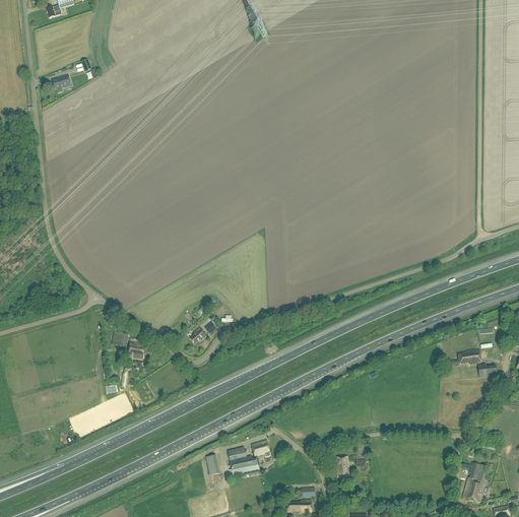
[(57,0),(58,3),(52,5),(52,4),(45,7),(48,16),(55,14),(55,13),(61,11),(59,7),(73,3),(72,0),(57,0)]
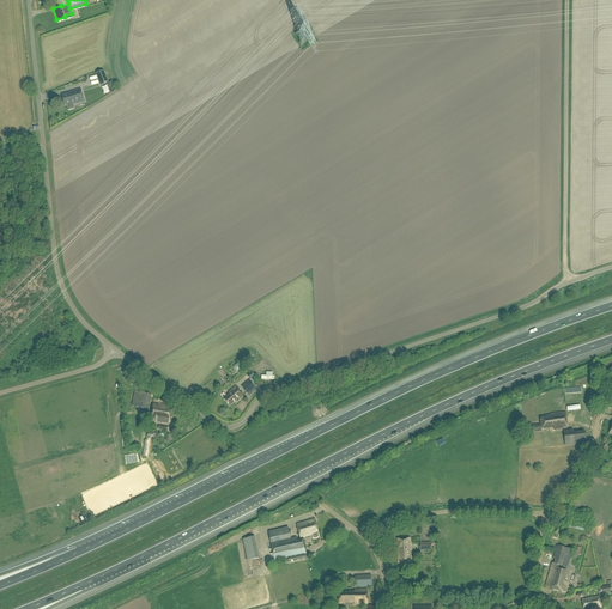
[(107,79),(102,67),(95,71),(100,81),(107,79)]
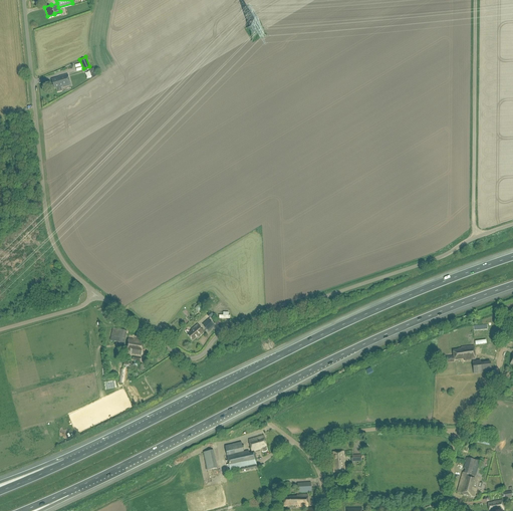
[(70,83),(66,71),(58,74),(58,75),(54,76),(54,77),(51,77),(53,86),(55,85),(57,89),(61,88),(60,84),(62,84),(62,85),(70,83)]
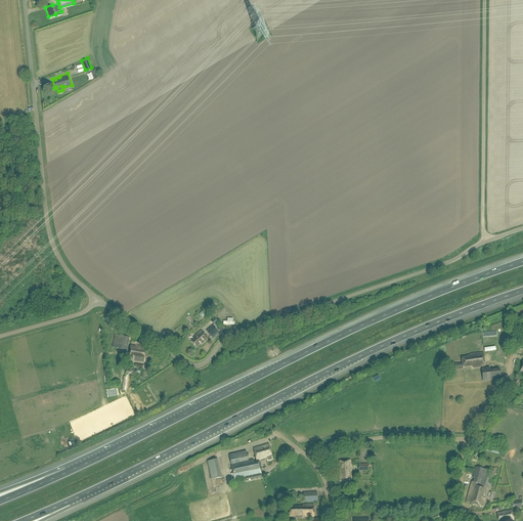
[(218,331),(212,322),(205,329),(211,336),(218,331)]
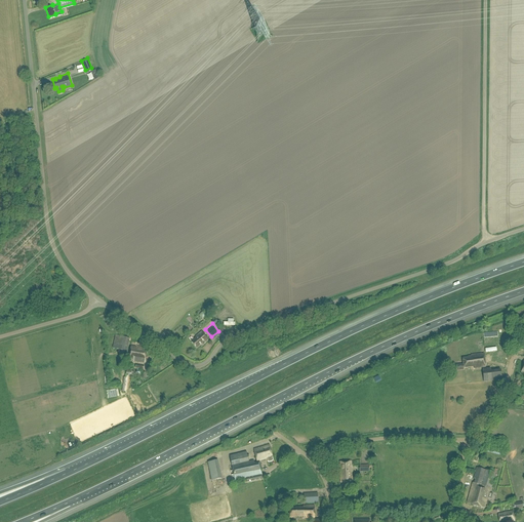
[(207,337),(201,329),(195,334),(195,335),(190,339),(196,346),(202,340),(202,342),(207,337)]
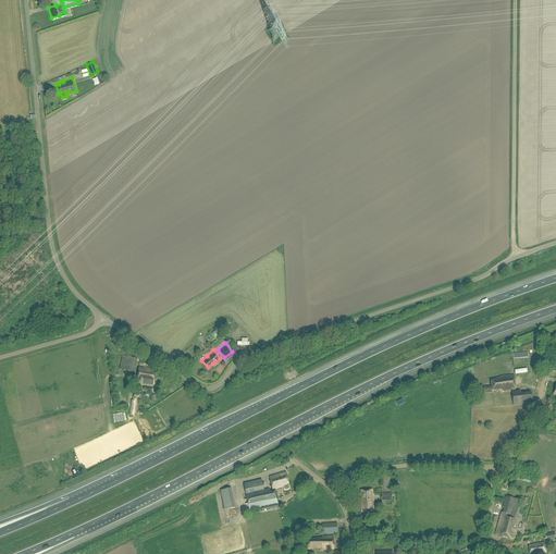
[(137,354),(131,353),(131,355),(121,354),(119,367),(133,370),(137,354)]
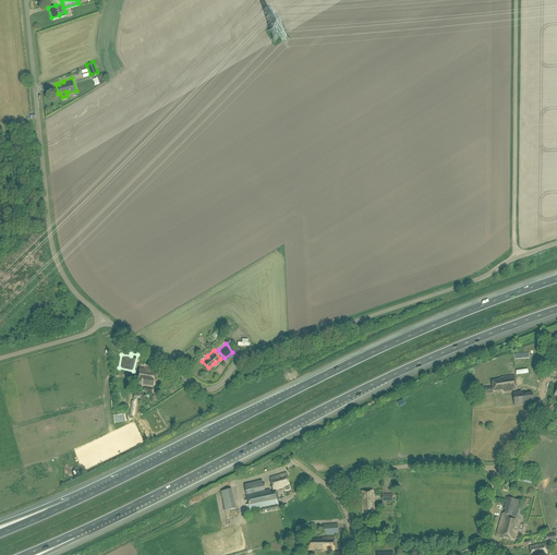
[(155,366),(138,364),(136,379),(142,381),(142,382),(153,383),(155,366)]
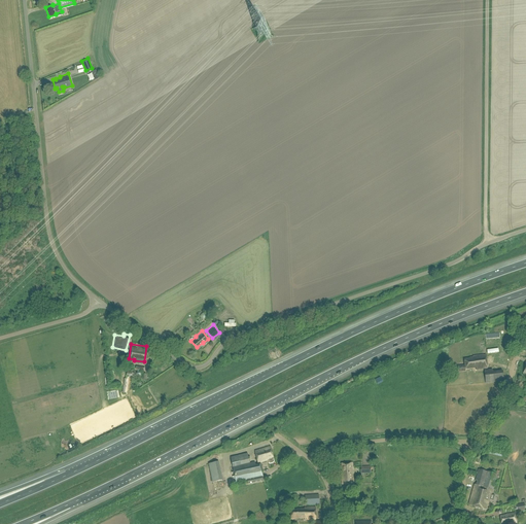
[(486,365),(485,352),(471,354),(471,355),(468,355),(468,356),(462,356),(463,362),(453,363),(453,370),(464,369),(464,367),(475,365),(475,368),(486,365)]
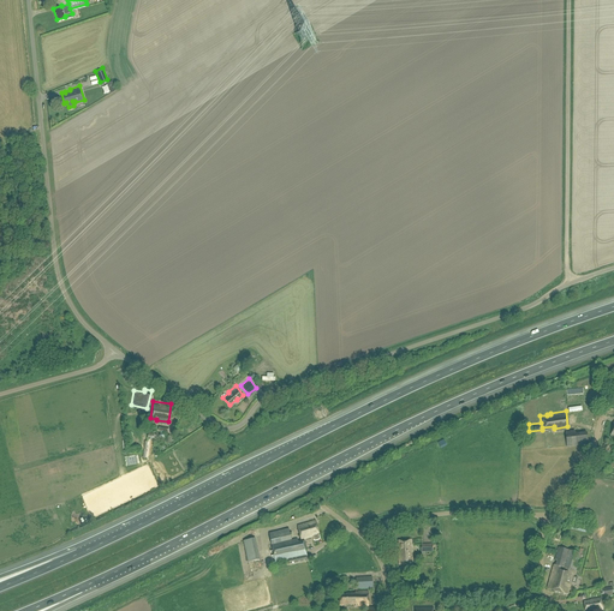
[(586,441),(585,430),(565,432),(566,444),(586,441)]
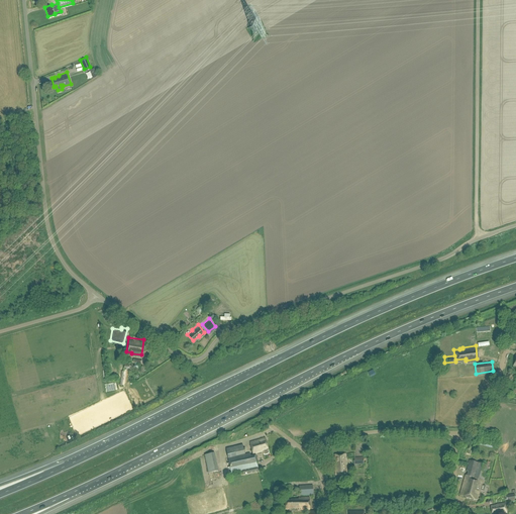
[(267,446),(264,435),(259,437),(258,437),(248,440),(251,451),(261,449),(261,448),(267,446)]
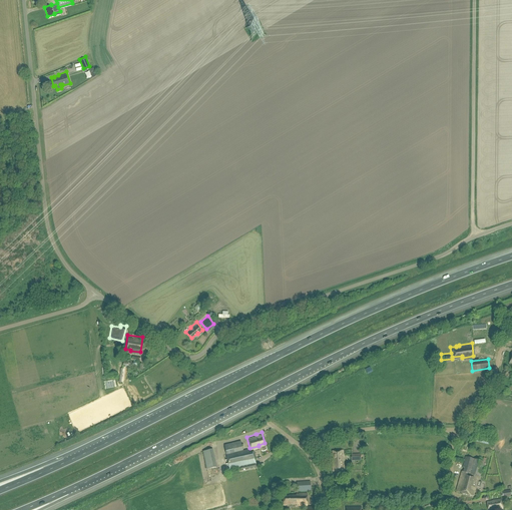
[(242,448),(239,439),(222,443),(225,452),(242,448)]
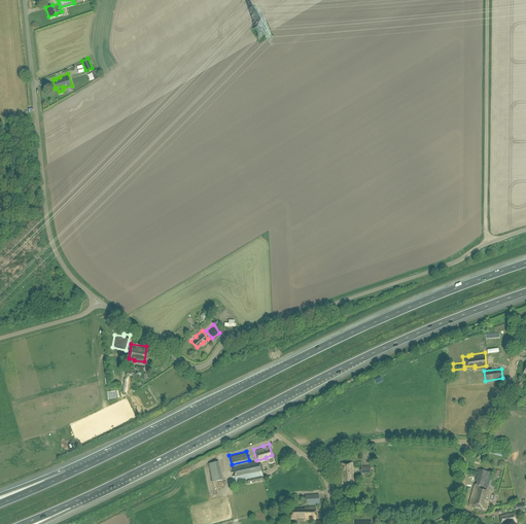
[(221,478),(217,459),(208,461),(212,480),(221,478)]
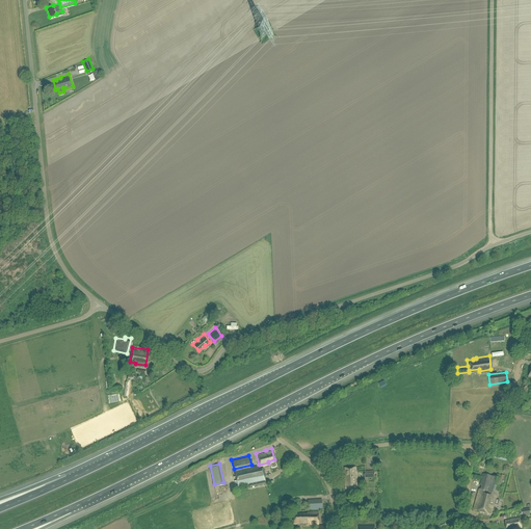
[(257,467),(256,465),(234,469),(237,484),(248,481),(249,485),(265,482),(264,478),(265,478),(262,466),(257,467)]
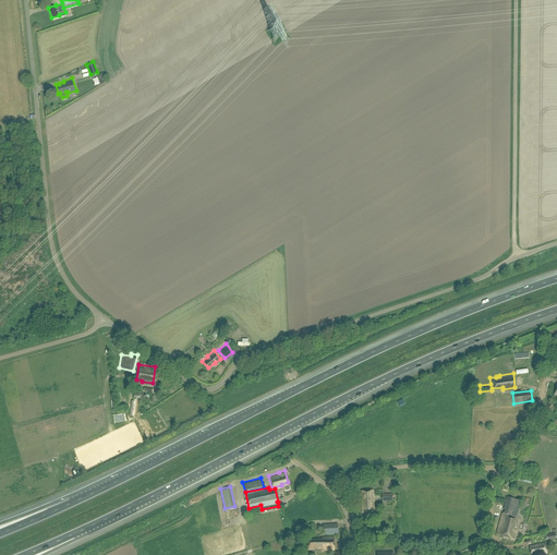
[(373,494),(373,487),(361,487),(361,496),(360,496),(361,510),(374,509),(373,503),(372,503),(372,494),(373,494)]
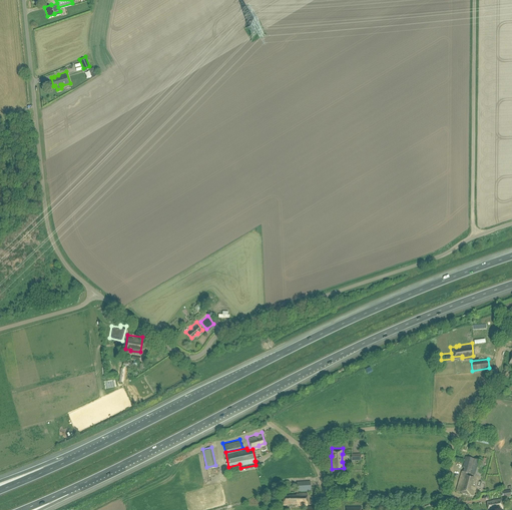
[(360,458),(360,452),(350,452),(350,460),(354,460),(354,458),(360,458)]
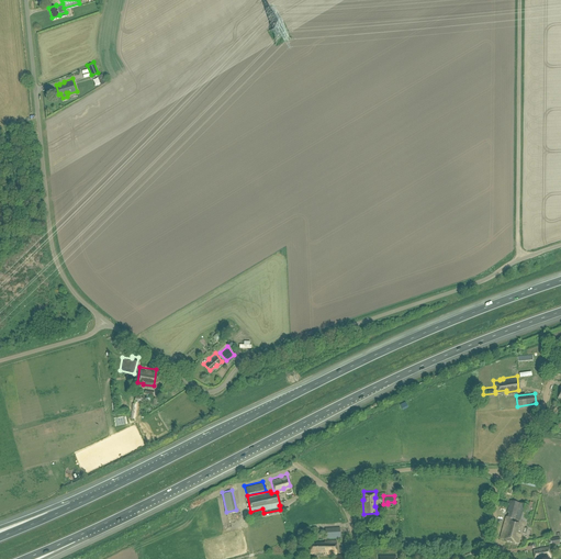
[(49,506),(64,501),(63,496),(48,503),(49,506)]
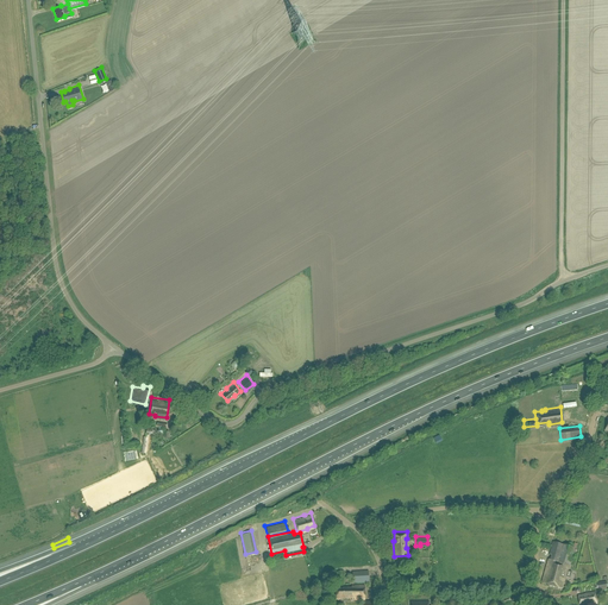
[(574,546),(552,539),(549,552),(551,553),(550,556),(547,555),(540,580),(561,586),(562,581),(563,581),(563,579),(565,580),(570,562),(569,561),(574,546)]
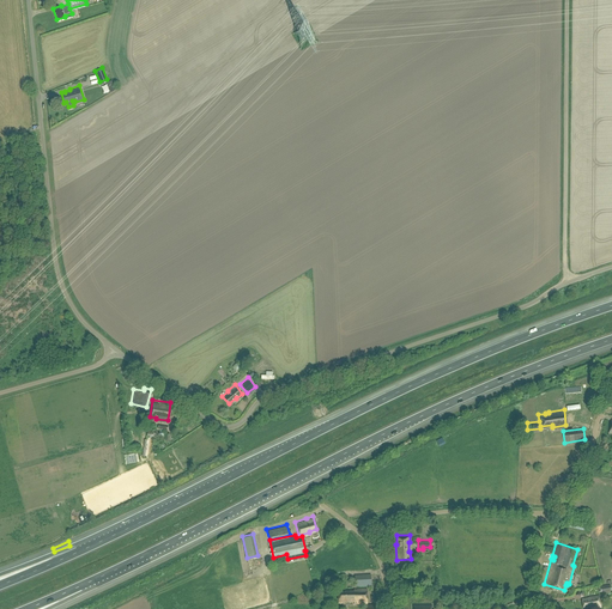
[(370,584),(370,572),(353,573),(355,584),(353,584),(353,586),(352,586),(352,589),(337,589),(338,600),(352,600),(353,602),(365,602),(365,588),(358,588),(358,584),(370,584)]
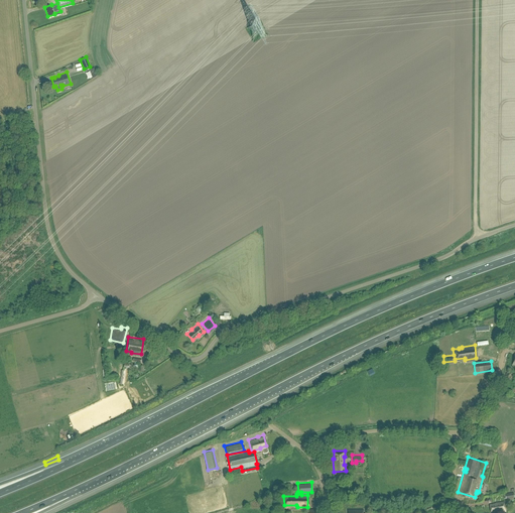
[(505,509),(503,500),(495,501),(495,502),(489,503),(490,510),(499,509),(499,510),(505,509)]
